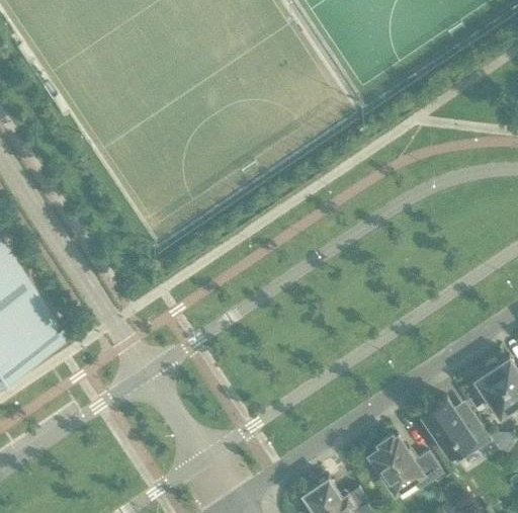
[(0,383),(69,337),(0,234),(0,383)]
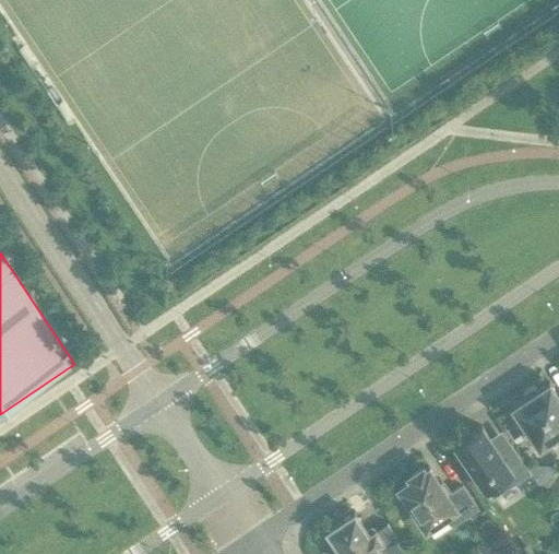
[(525,402),(513,411),(520,422),(518,423),(518,425),(527,440),(530,441),(532,439),(539,450),(548,445),(549,447),(552,447),(558,441),(558,401),(549,387),(536,396),(535,393),(533,392),(524,398),(524,400),(525,402)]
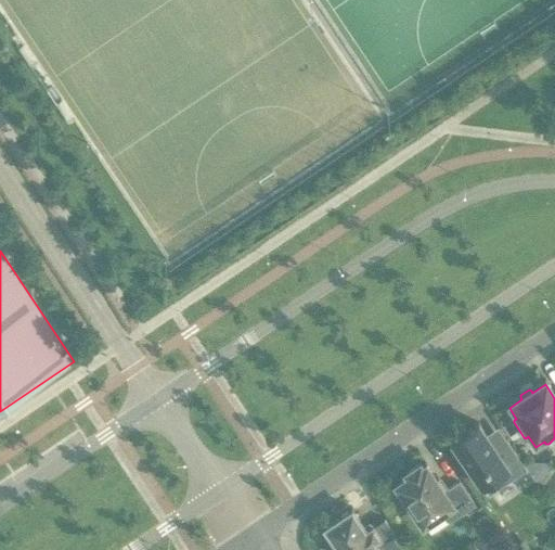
[(494,453),(478,427),(452,445),(460,456),(457,458),(468,474),(470,472),(489,499),(526,474),(506,445),(494,453)]
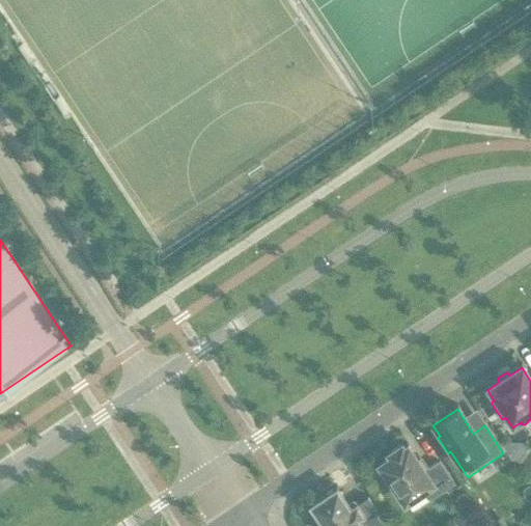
[(395,498),(398,496),(404,504),(422,493),(429,503),(453,487),(439,465),(427,473),(419,461),(417,462),(408,448),(403,450),(401,447),(388,455),(391,459),(379,467),(390,483),(387,486),(395,498)]
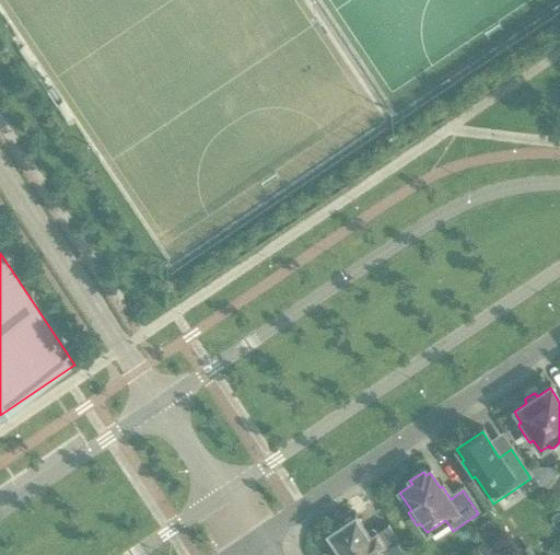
[(327,535),(340,554),(405,554),(388,529),(377,536),(375,534),(370,539),(356,518),(327,535)]
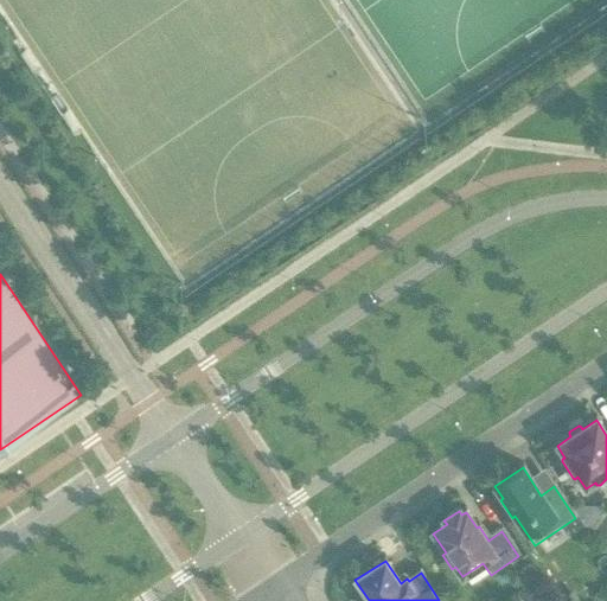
[(530,568),(519,575),(525,586),(536,579),(530,568)]
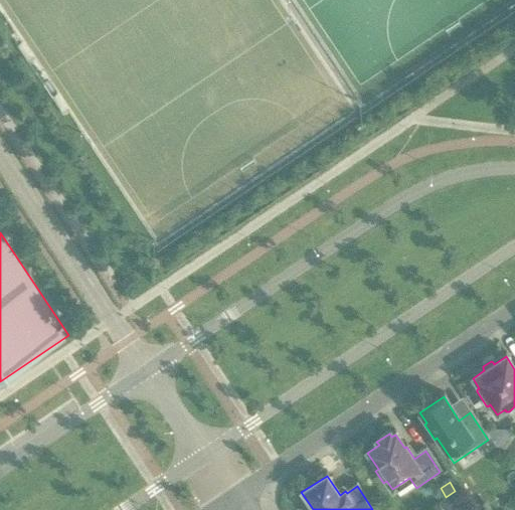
[(457,495),(441,505),(444,509),(456,509),(463,505),(457,495)]
